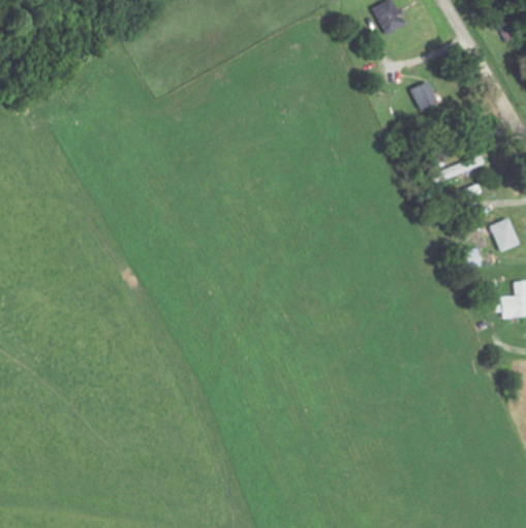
[(384,0),(371,6),(383,33),(404,24),(392,0),(384,0)]
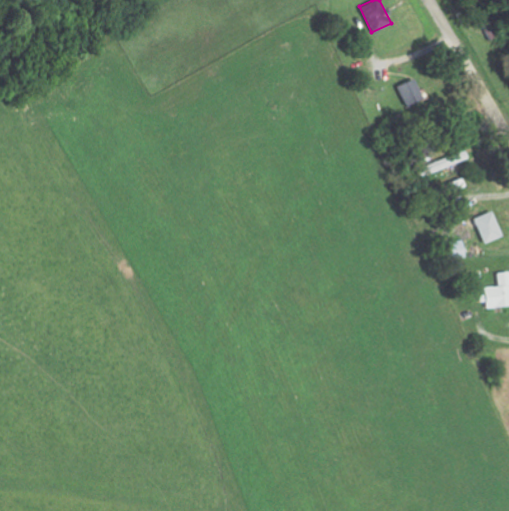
[(423,97),(413,77),(396,85),(405,106),(423,97)]
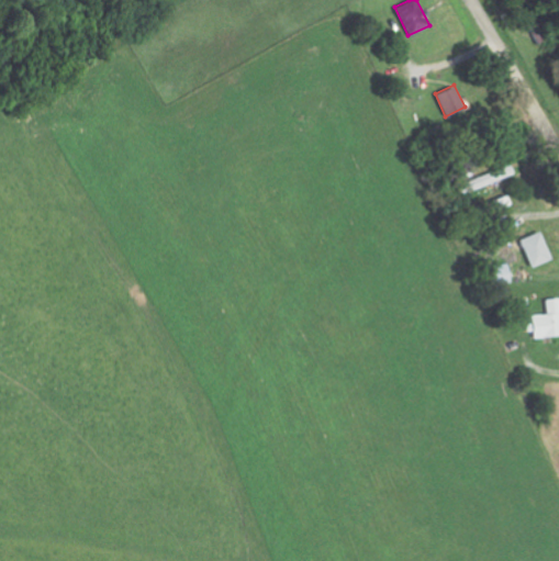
[(514,174),(510,164),(477,179),(481,188),(514,174)]
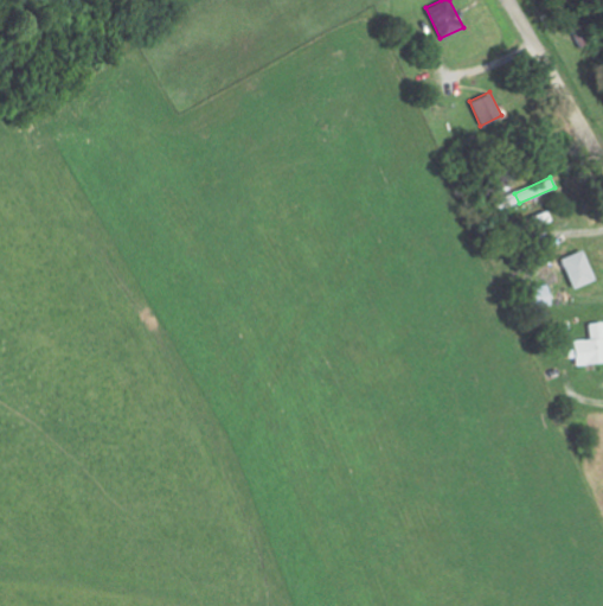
[(575,288),(596,279),(583,249),(562,259),(575,288)]
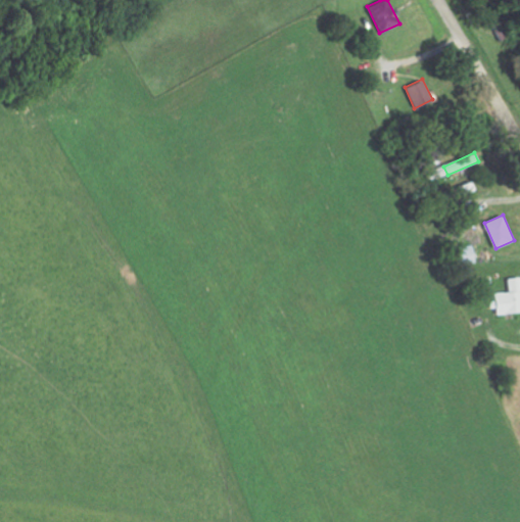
[(476,245),(458,246),(459,265),(477,264),(476,245)]
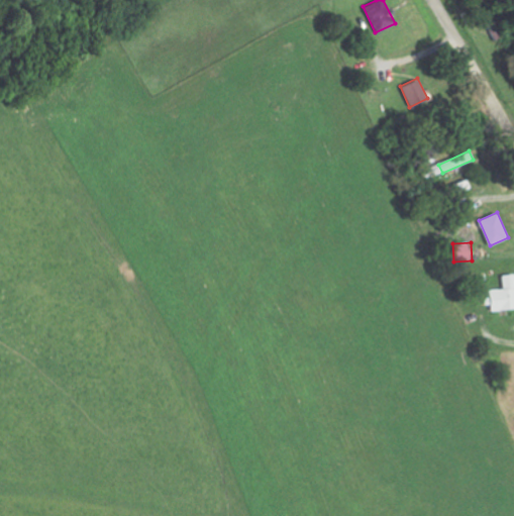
[(504,289),(490,290),(491,310),(513,308),(513,274),(503,275),(504,289)]
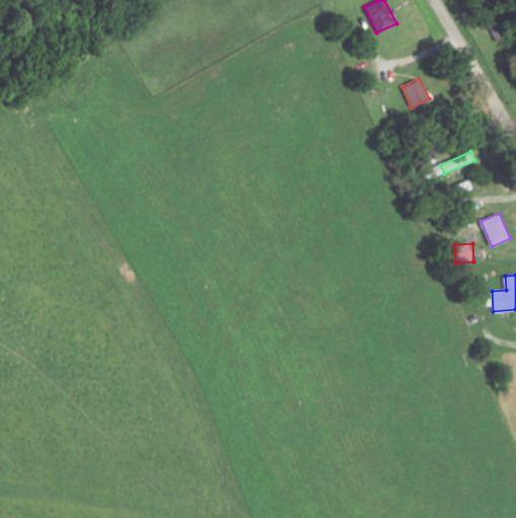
All buildings are outlined.
